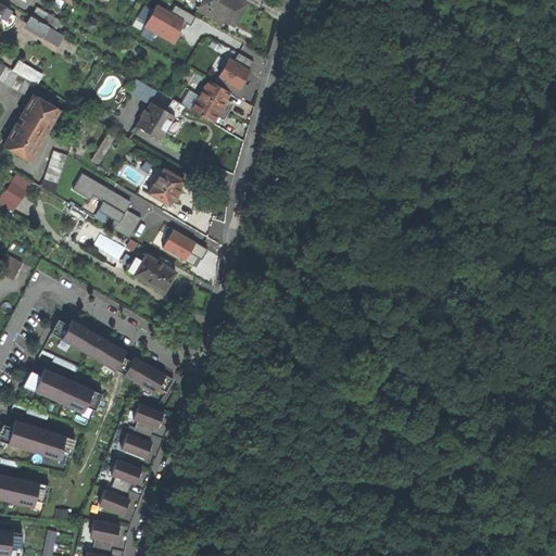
[(216,21),(218,17),(231,25),(239,14),(244,2),(240,0),(202,0),(201,2),(197,10),(216,21)]
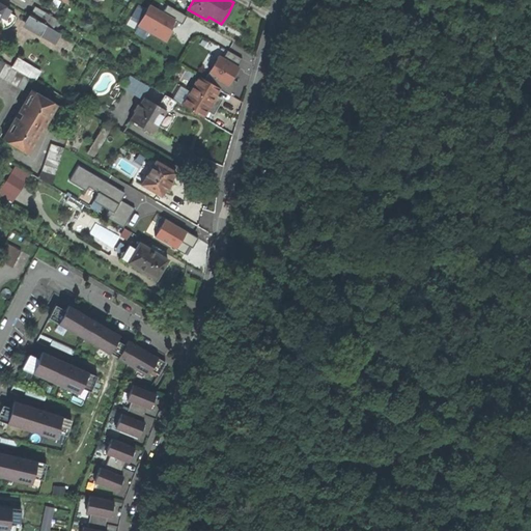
[(9,11),(10,9),(0,3),(0,20),(2,27),(7,26),(10,23),(12,20),(16,16),(9,11)]
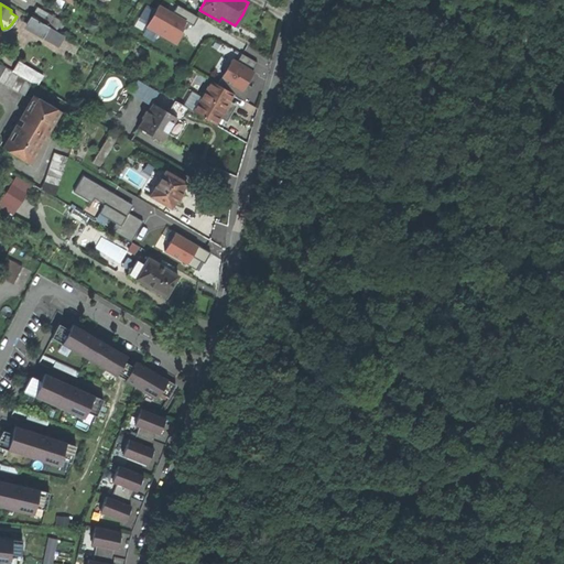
[(147,30),(180,42),(190,17),(156,3),(147,30)]
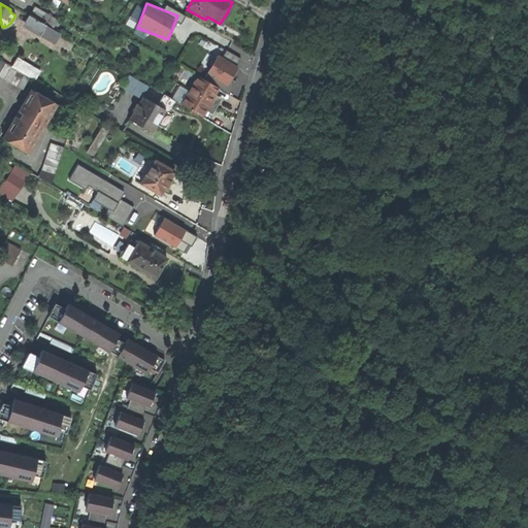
[(36,6),(30,15),(52,28),(58,19),(36,6)]
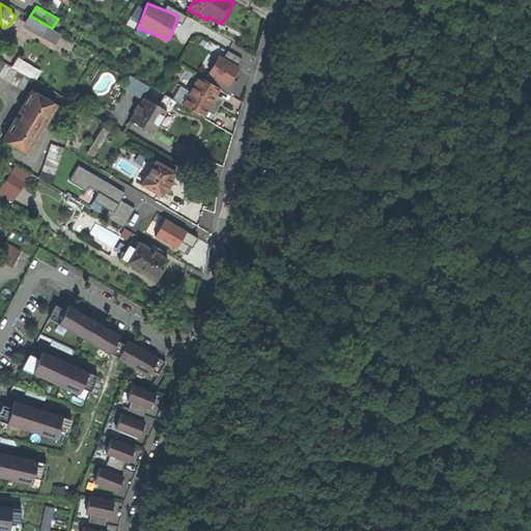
[(55,42),(59,33),(52,28),(30,16),(25,24),(55,42)]
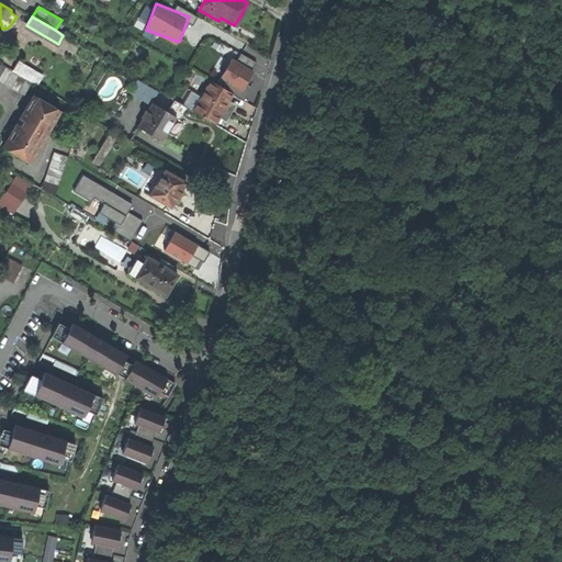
[(243,90),(255,69),(232,56),(220,78),(243,90)]
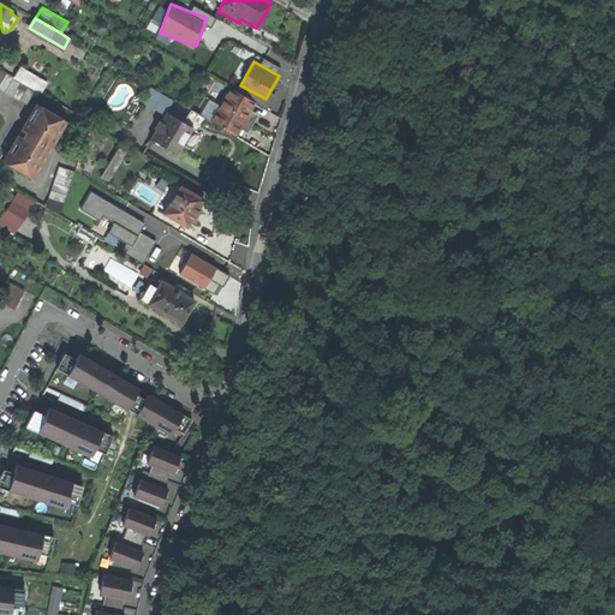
[(19,67),(13,78),(36,91),(41,94),(47,83),(19,67)]
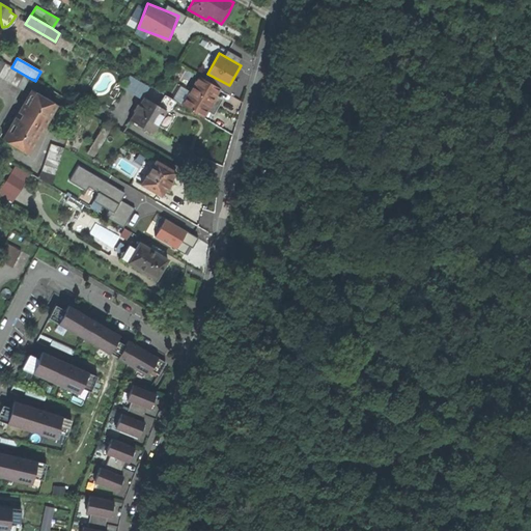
[(0,77),(24,91),(31,79),(11,67),(0,60),(0,77)]
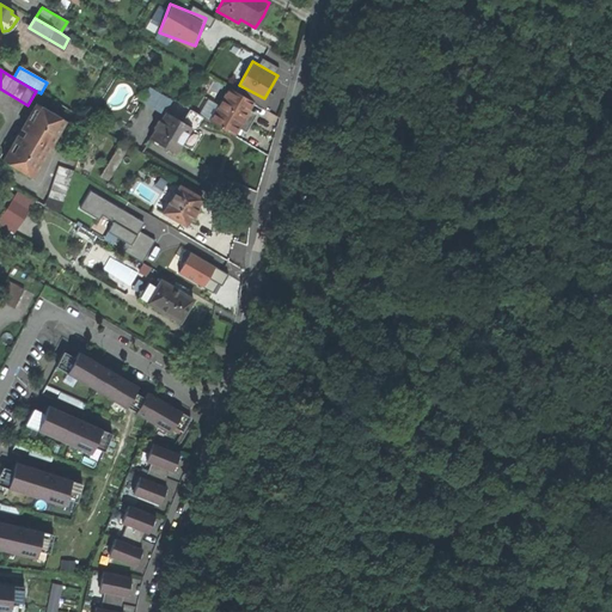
[(228,87),(208,121),(232,135),(237,128),(239,123),(246,128),(252,117),(245,114),(248,109),(252,102),(228,87)]
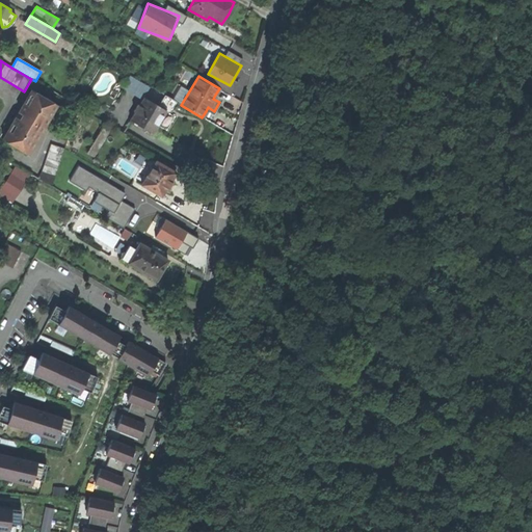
[(33,145),(32,145),(52,112),(52,113),(57,105),(31,89),(30,90),(33,92),(27,104),(24,103),(17,114),(9,126),(12,128),(5,140),(2,138),(2,139),(28,154),(33,145)]
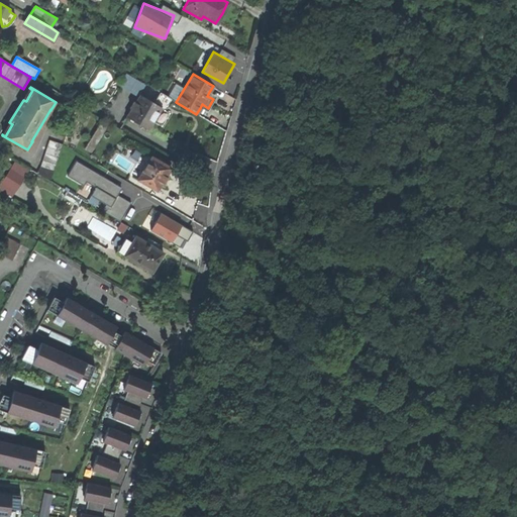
[(126,116),(148,129),(157,115),(161,108),(139,95),(134,102),(133,102),(129,108),(131,109),(126,116)]
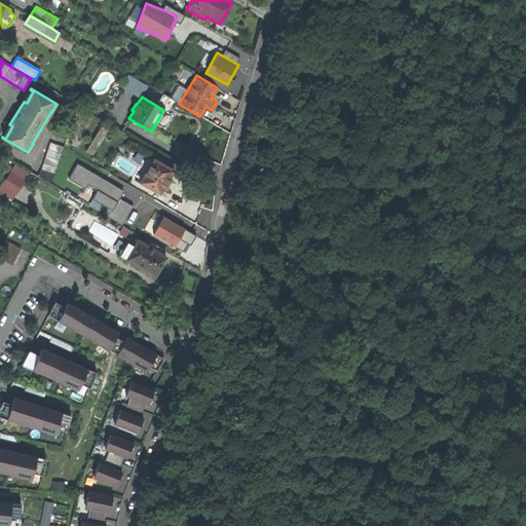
[(111,125),(104,121),(85,151),(94,155),(111,125)]
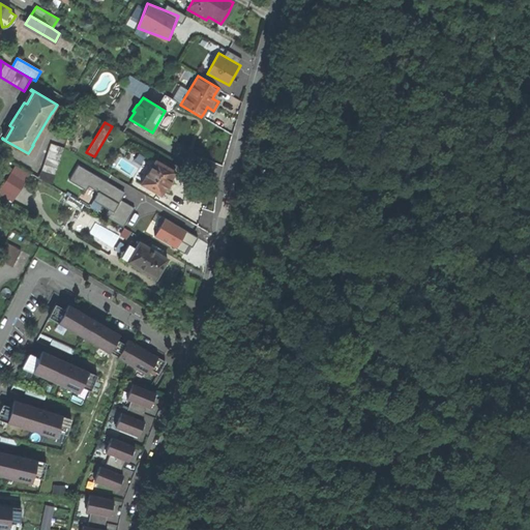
[(63,147),(50,143),(40,171),(38,177),(52,185),(63,147)]
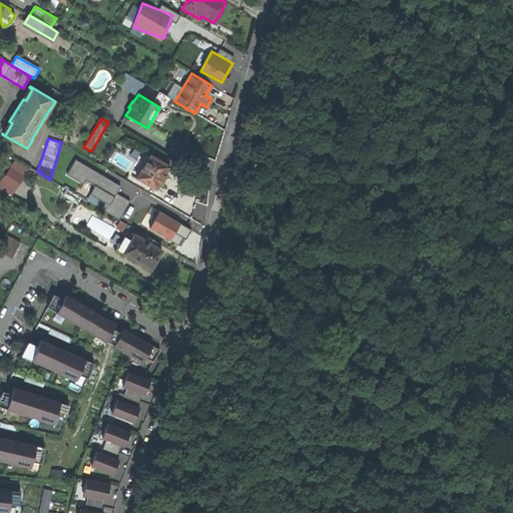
[(136,177),(154,188),(159,180),(161,181),(162,178),(164,175),(163,174),(168,166),(145,152),(141,159),(145,162),(136,177)]
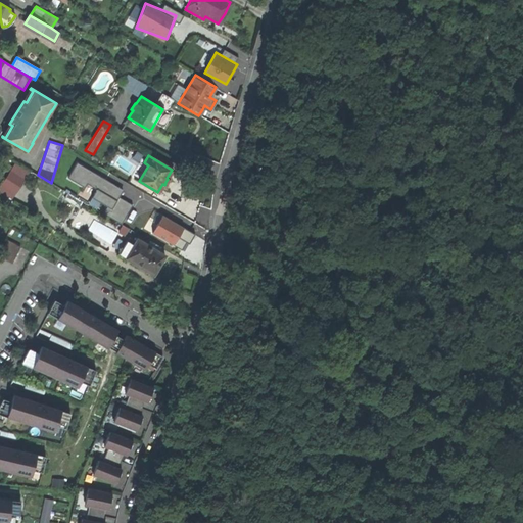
[(0,182),(0,190),(11,198),(29,173),(12,162),(7,171),(4,168),(0,173),(0,179),(1,180),(0,182)]
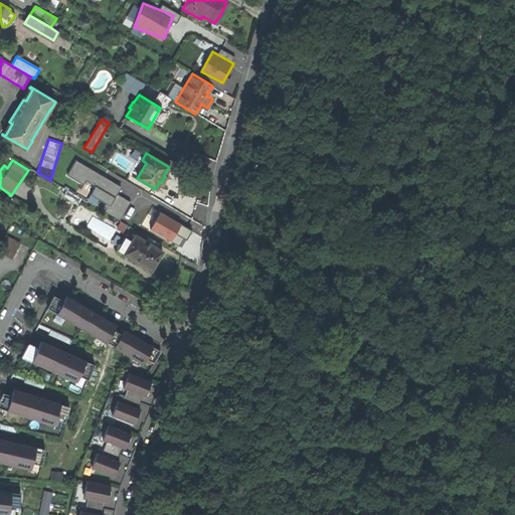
[(118,193),(122,185),(76,160),(69,172),(96,186),(92,193),(107,202),(104,208),(121,218),(131,200),(118,193)]
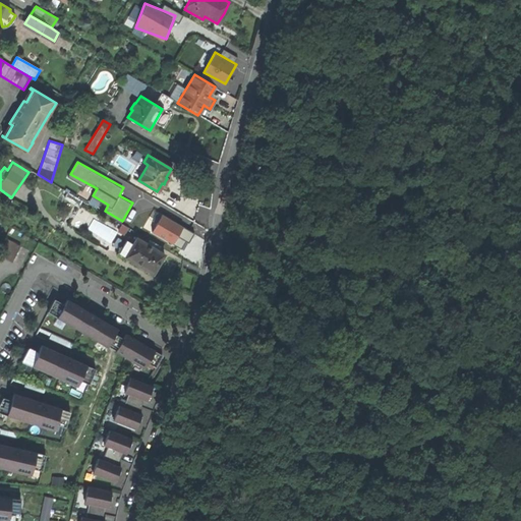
[(158,265),(164,254),(136,238),(132,244),(126,240),(118,253),(152,274),(158,265)]
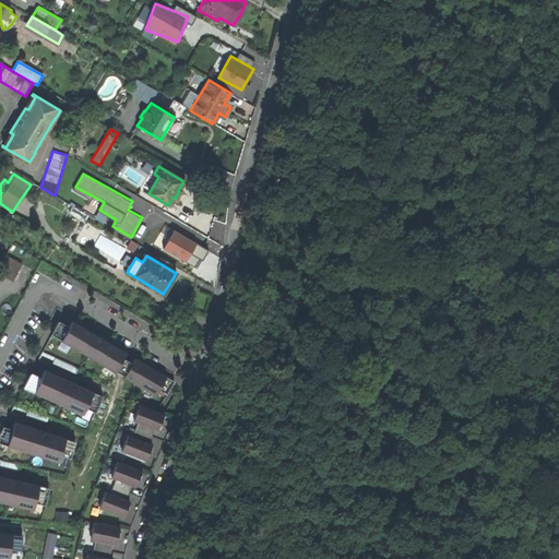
[(0,266),(0,273),(13,281),(21,264),(6,257),(0,266)]
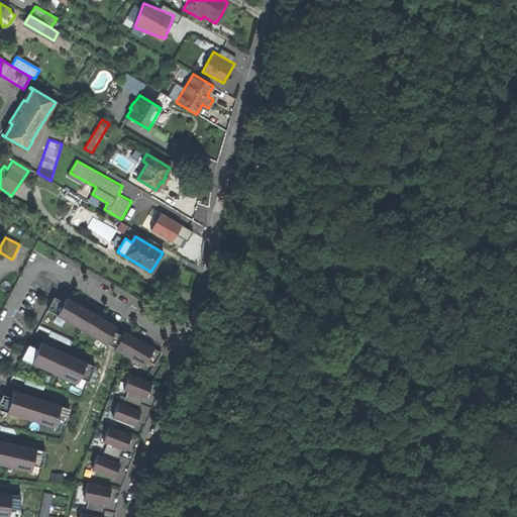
[(92,313),(67,298),(64,303),(54,297),(46,310),(104,344),(114,326),(92,313)]
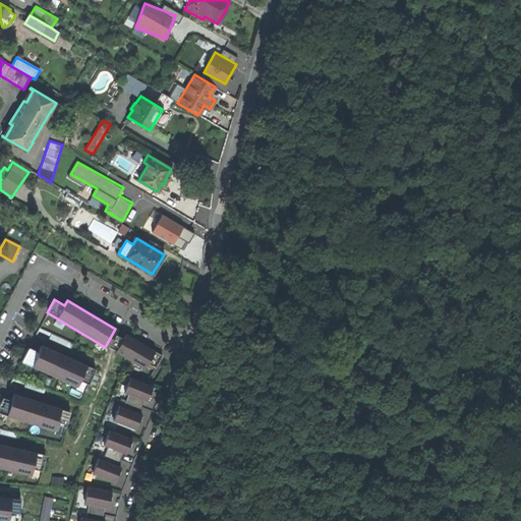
[(75,343),(40,328),(36,336),(45,340),(42,346),(39,354),(27,349),(21,363),(75,387),(78,381),(88,385),(94,369),(68,358),(75,343)]
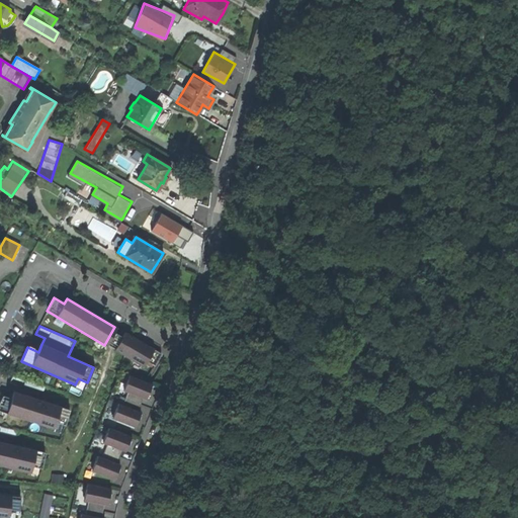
[(132,336),(125,332),(114,350),(142,367),(146,359),(153,364),(160,353),(132,336)]
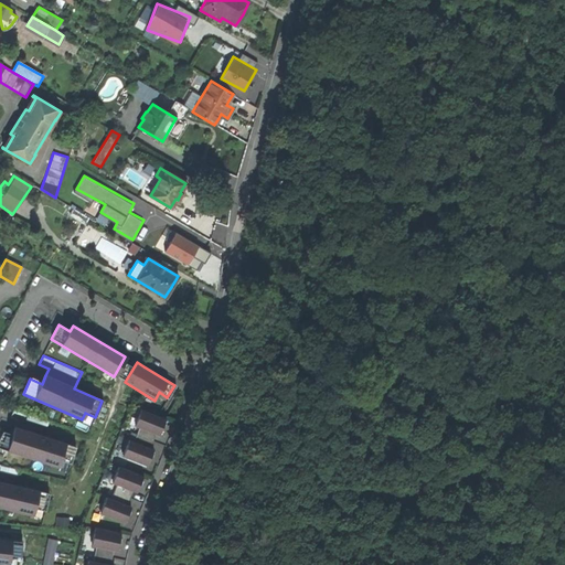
[(163,419),(140,412),(135,427),(138,428),(136,435),(152,440),(155,434),(158,435),(160,427),(163,419)]
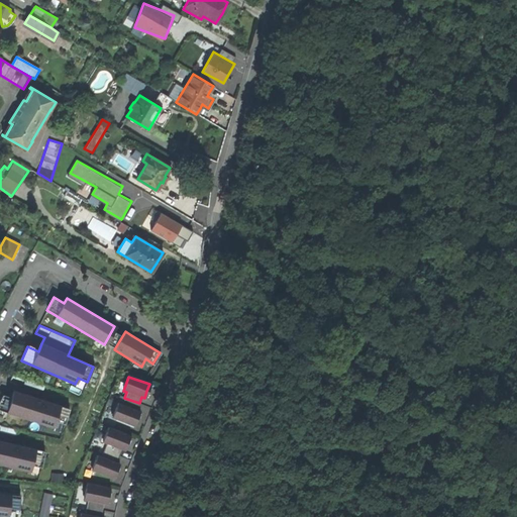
[(31,396),(18,392),(15,401),(3,397),(0,405),(0,410),(56,429),(58,421),(67,424),(72,410),(31,396)]
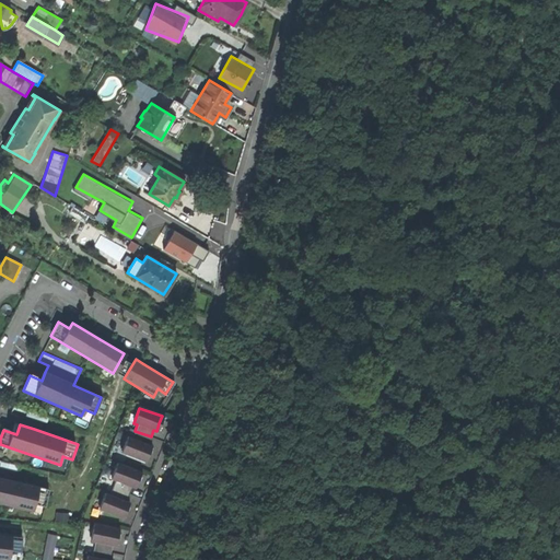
[(148,445),(151,436),(135,431),(131,439),(128,438),(121,453),(144,462),(148,452),(150,446),(148,445)]
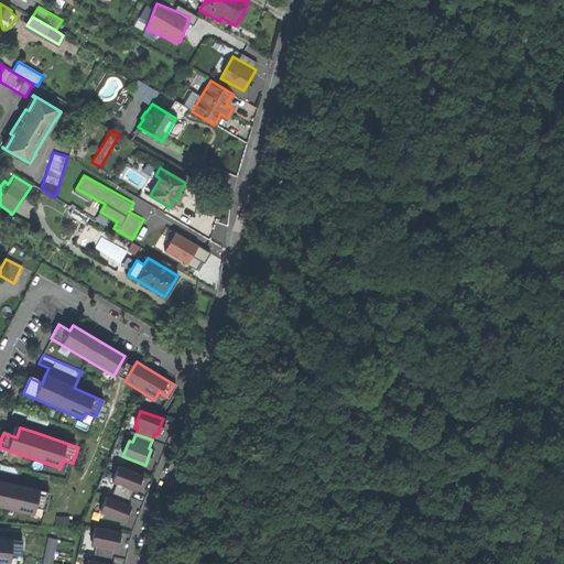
[(141,477),(119,467),(111,483),(117,485),(110,499),(107,498),(100,514),(121,523),(126,513),(139,483),(141,477)]
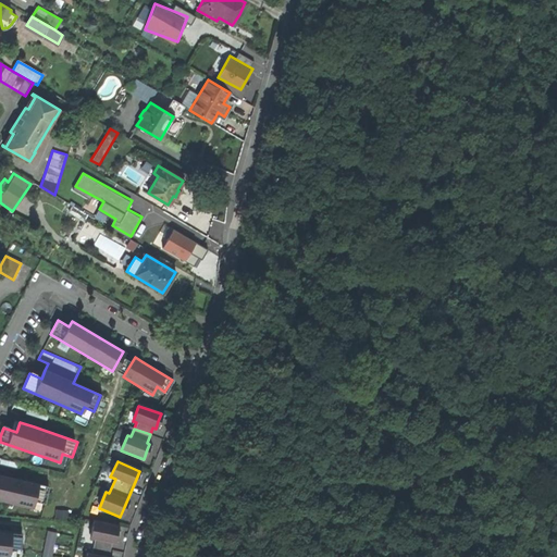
[(3,474),(0,473),(0,498),(39,507),(45,483),(3,474)]
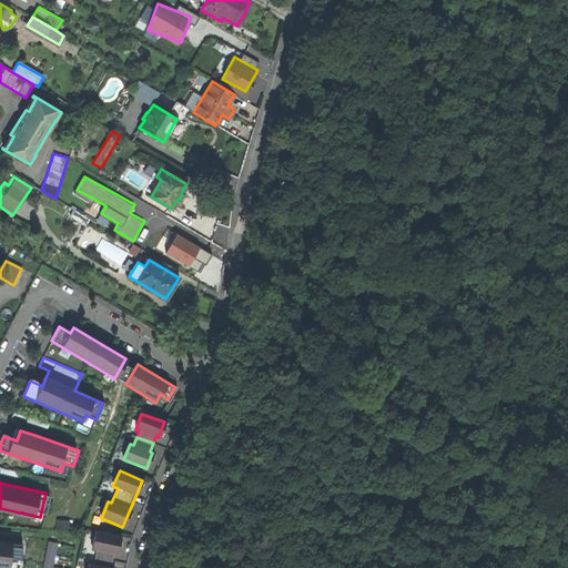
[(118,544),(119,538),(95,534),(92,550),(98,551),(95,558),(112,561),(113,554),(115,555),(118,544)]
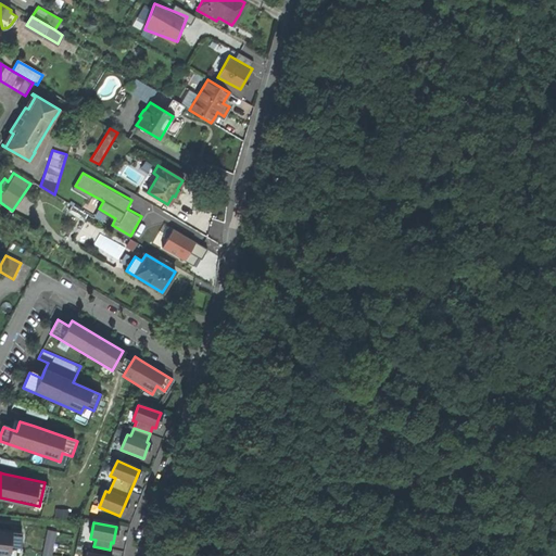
[(52,555),(58,530),(48,528),(42,555),(52,555)]
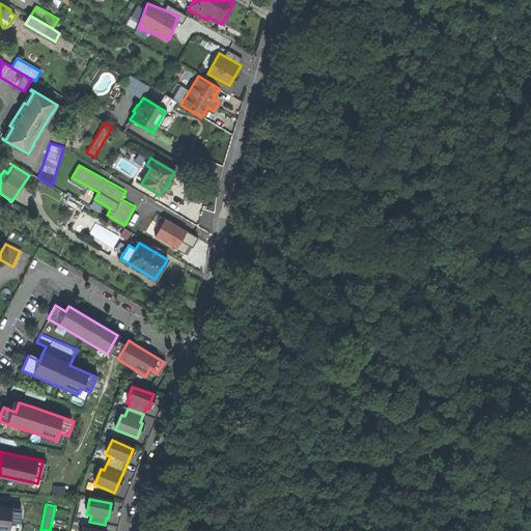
[(0,507),(0,530),(6,530),(8,525),(20,527),(22,510),(0,507)]
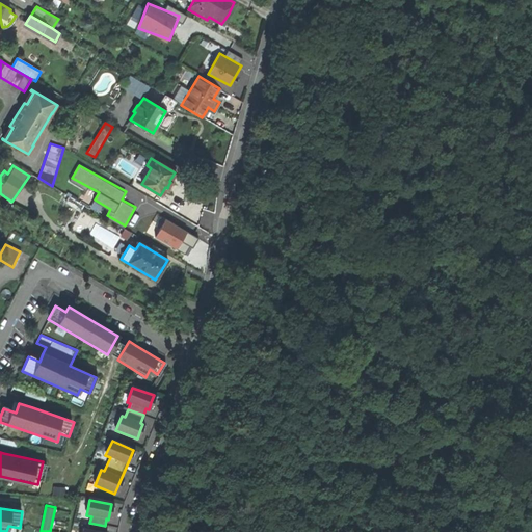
[(103,531),(105,526),(89,523),(88,529),(83,528),(82,531),(103,531)]
